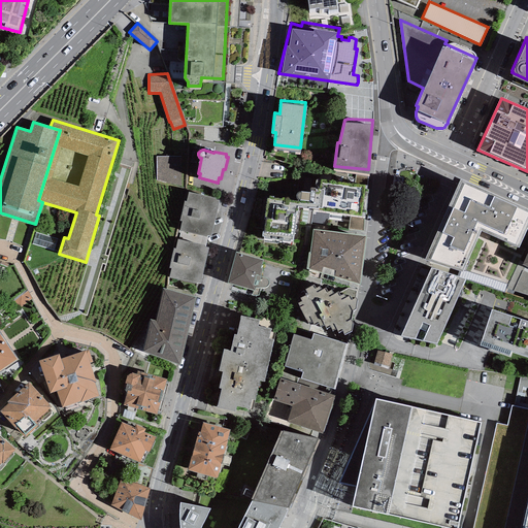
[(182,156),(157,156),(157,180),(180,187),(182,156)]
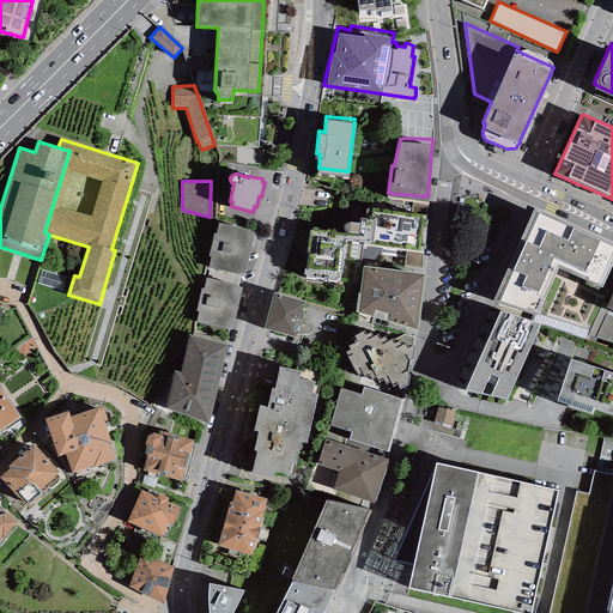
[(429,211),(366,204),(365,214),(360,213),(359,218),(350,218),(347,218),(345,219),(344,222),(345,225),(346,226),(346,229),(310,225),(304,271),(340,275),(345,235),(364,236),(364,240),(424,247),(429,211)]
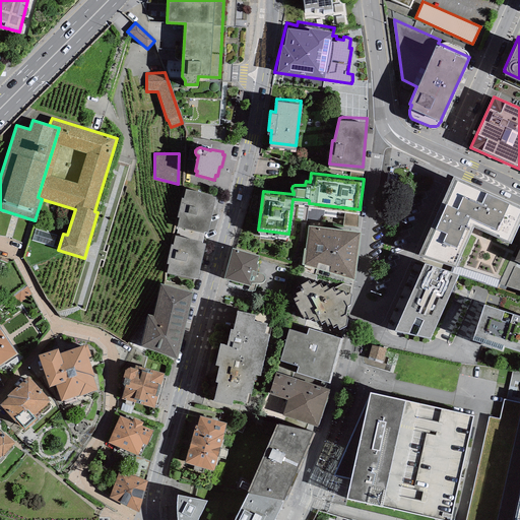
[(473,228),(511,244),(519,222),(519,206),(453,177),(418,256),(455,267),(456,266),(473,228)]
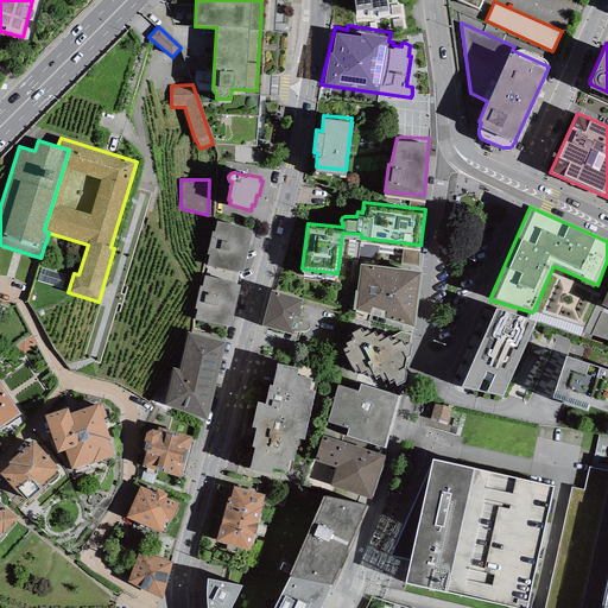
[(240,272),(242,272),(253,230),(248,229),(248,228),(217,221),(215,233),(211,232),(207,254),(209,255),(207,266),(208,266),(239,273),(239,271),(240,272)]
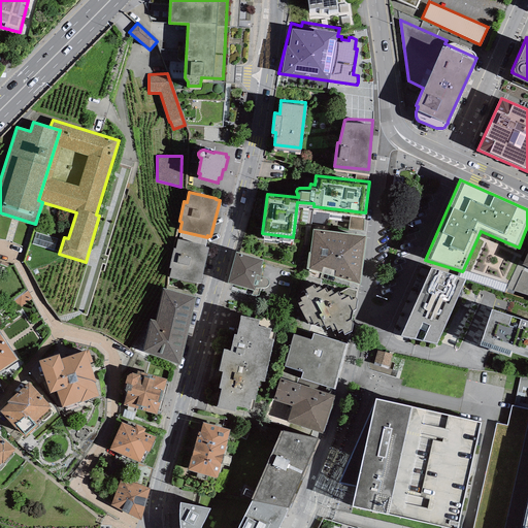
[(365,233),(314,227),(307,267),(360,281),(365,233)]
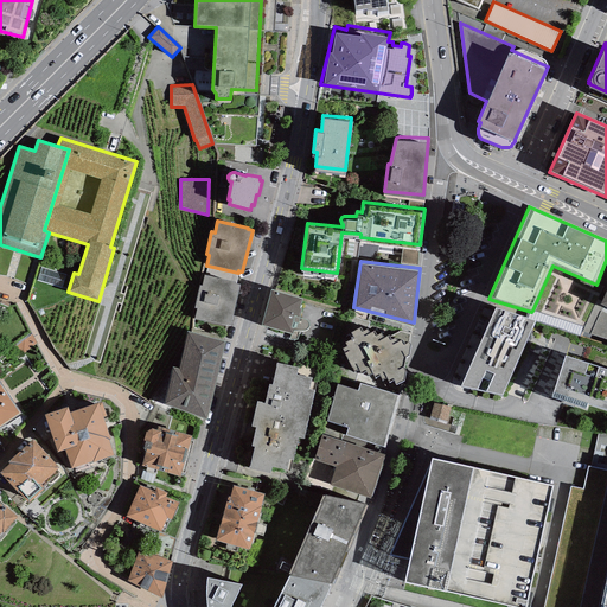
[(238,273),(208,266),(205,275),(235,282),(235,283),(236,283),(240,272),(238,270),(238,273)]
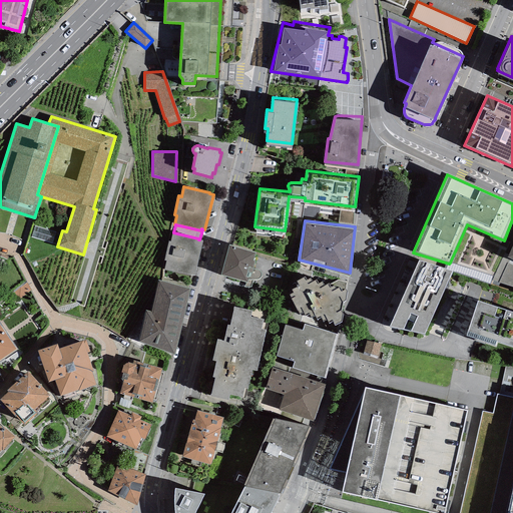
[(190,275),(194,276),(202,240),(199,239),(198,239),(198,238),(173,232),(172,232),(170,241),(168,241),(163,261),(166,262),(164,270),(190,276),(190,275)]
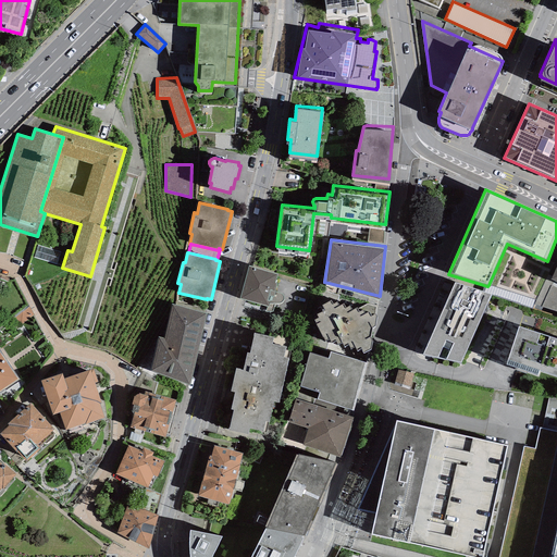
[(268,307),(269,304),(273,304),(276,304),(279,304),(281,302),(283,301),(284,299),(284,297),(283,295),(281,293),(275,292),(277,284),(274,283),(277,274),(249,265),(239,298),(268,307)]
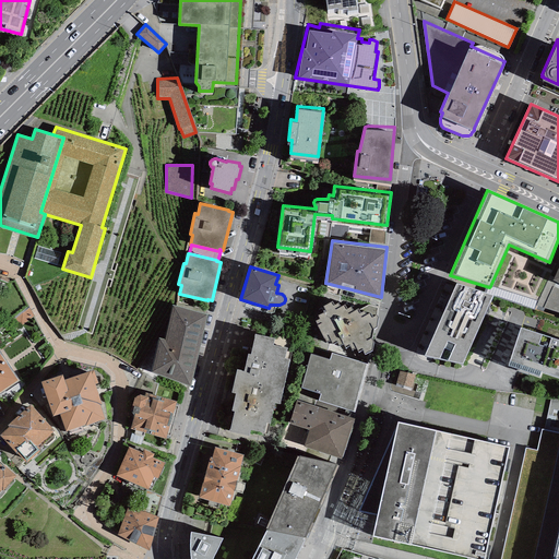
[(487,294),(456,284),(425,356),(463,365),(491,299),(494,296),(487,294)]
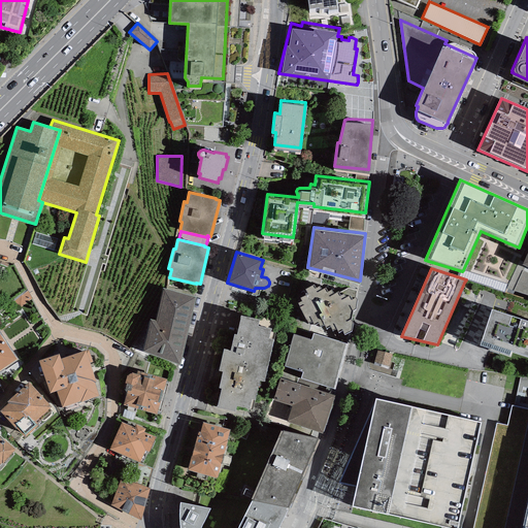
[(507,284),(463,270),(462,271),(460,277),(466,279),(503,292),(507,284)]
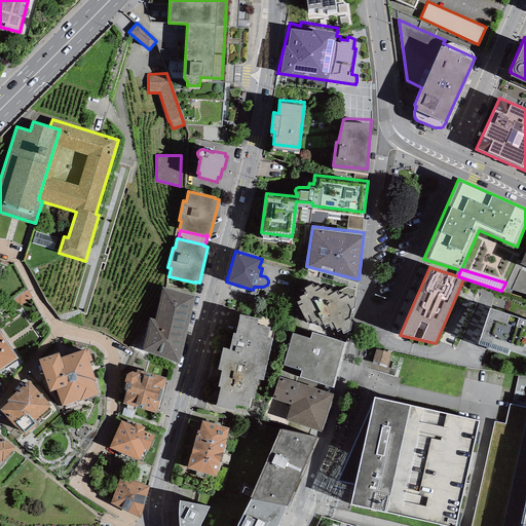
[(525,272),(520,270),(511,290),(525,294),(525,272)]
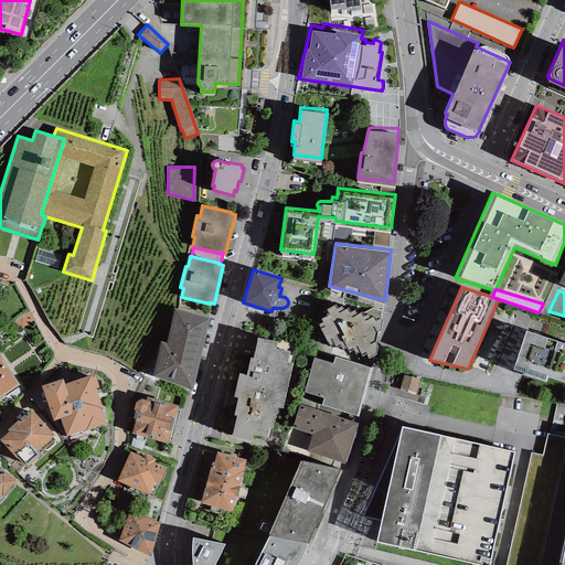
[(336,300),(327,305),(329,310),(320,315),(322,319),(319,320),(330,341),(333,338),(337,343),(340,341),(342,344),(347,343),(349,347),(354,344),(355,349),(360,347),(362,351),(366,349),(369,353),(376,350),(379,341),(376,339),(379,328),(381,328),(383,316),(382,312),(376,315),(375,311),(371,313),(369,309),(364,311),(362,308),(358,310),(354,306),(351,308),(349,304),(344,306),(342,302),(338,305),(336,300)]
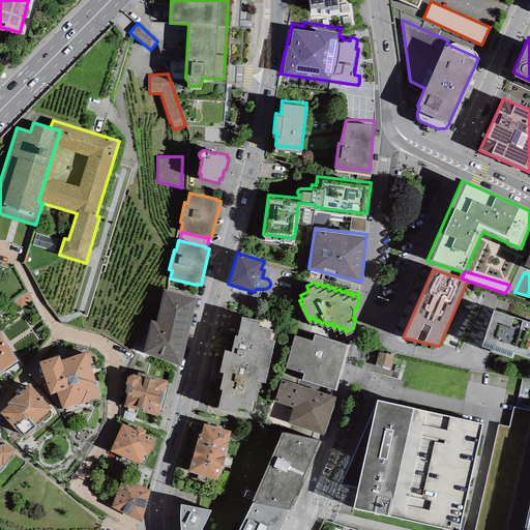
[(196,299),(163,290),(156,322),(150,321),(143,353),(180,367),(196,299)]
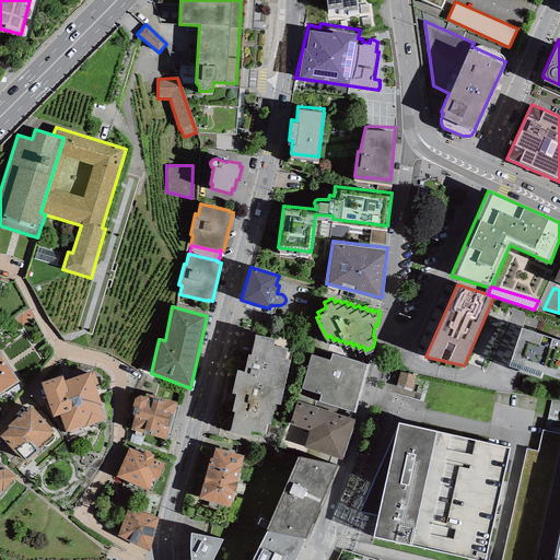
[(559,341),(521,329),(509,366),(540,377),(541,373),(559,377),(559,341)]
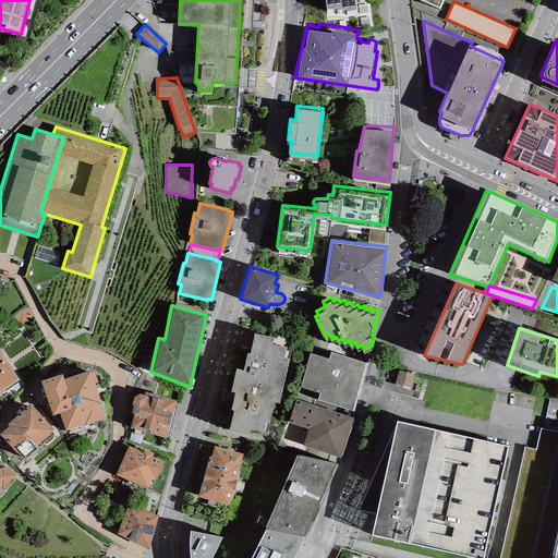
[(235,370),(233,380),(281,391),(289,359),(284,358),(287,348),(273,344),(275,339),(255,335),(251,354),(247,353),(243,371),(235,370)]
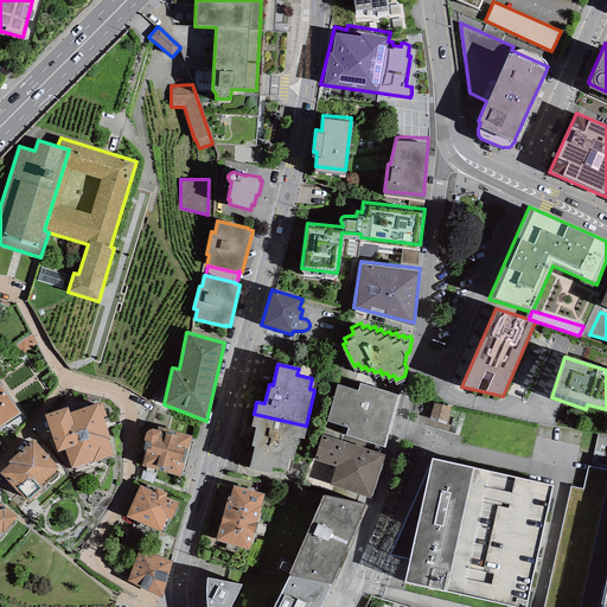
[(0,382),(0,427),(21,413),(0,382)]
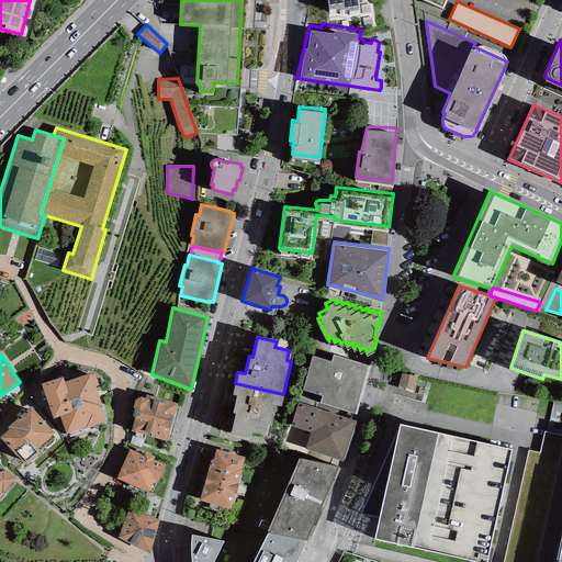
[(370,364),(333,353),(330,360),(312,353),(302,388),(323,393),(321,401),(356,412),(370,364)]
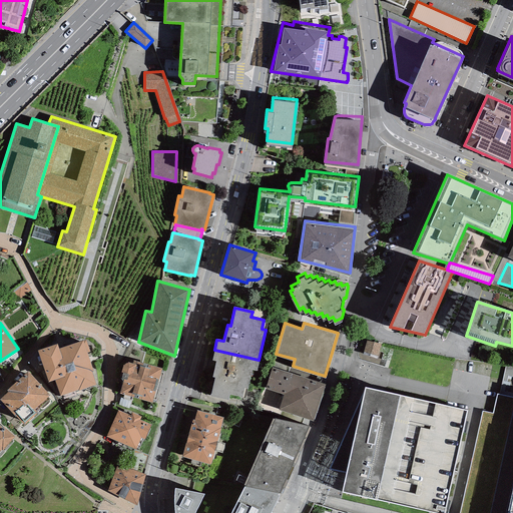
[(57,345),(38,351),(48,382),(54,380),(60,397),(95,385),(91,373),(93,372),(86,353),(90,352),(86,340),(83,342),(58,350),(57,345)]
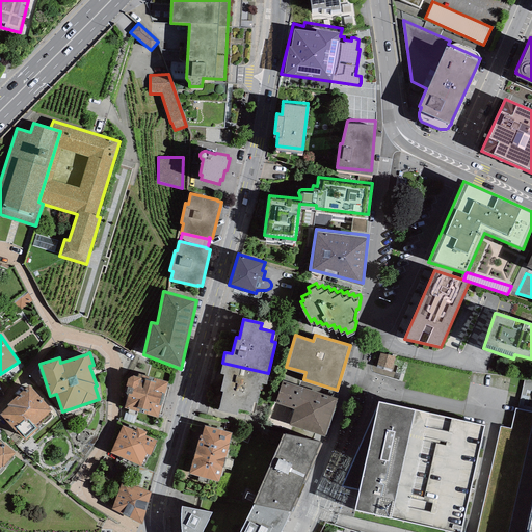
[(393,368),(396,356),(380,352),(376,364),(393,368)]
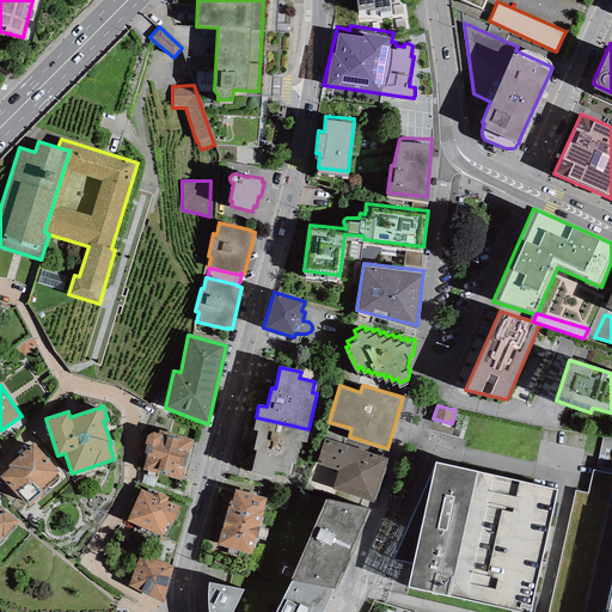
[(308,429),(256,417),(254,430),(258,432),(254,451),(257,452),(251,472),(273,477),(274,470),(289,473),(292,464),(295,464),(300,441),(306,442),(308,429)]
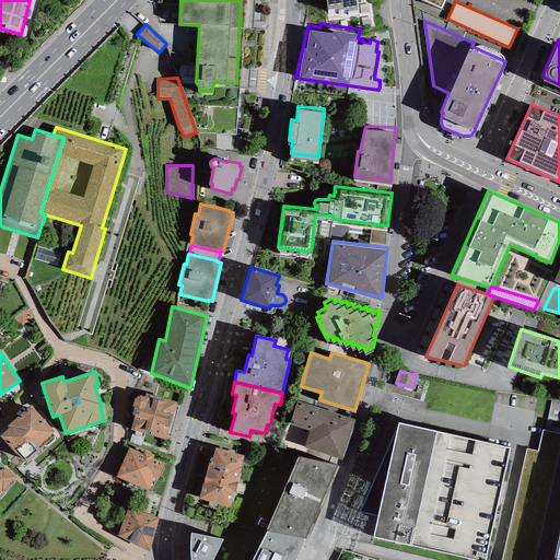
[(144,397),(140,396),(133,398),(131,410),(135,415),(130,430),(135,431),(133,435),(143,438),(144,433),(149,434),(159,397),(146,394),(144,397)]
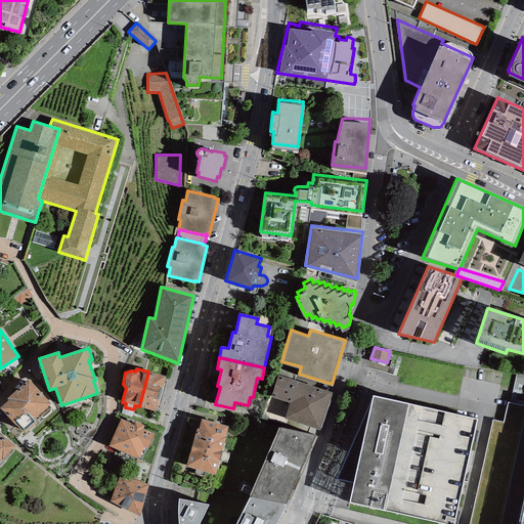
[(165,377),(148,372),(139,406),(155,411),(156,408),(159,409),(167,382),(164,381),(165,377)]
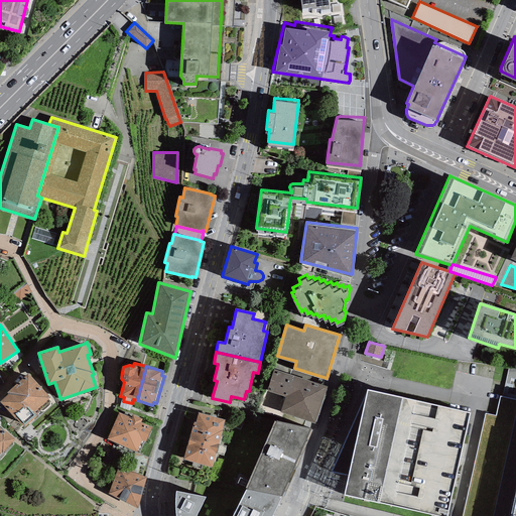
[(327,385),(273,369),(267,389),(284,395),(279,410),(314,422),(327,385)]
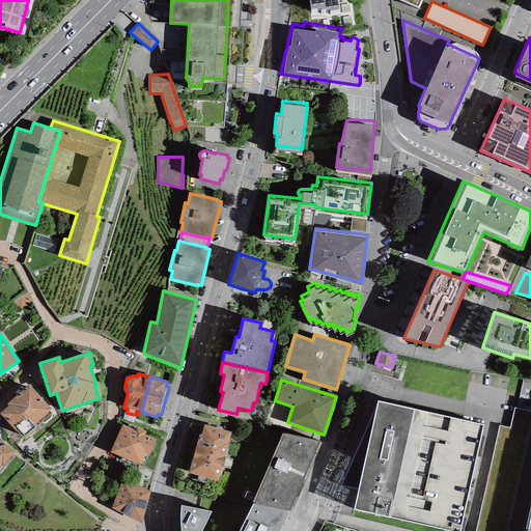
[(8,406),(0,413),(0,414),(16,431),(17,430),(25,441),(38,428),(37,426),(52,414),(50,411),(51,410),(29,384),(6,404),(8,406)]
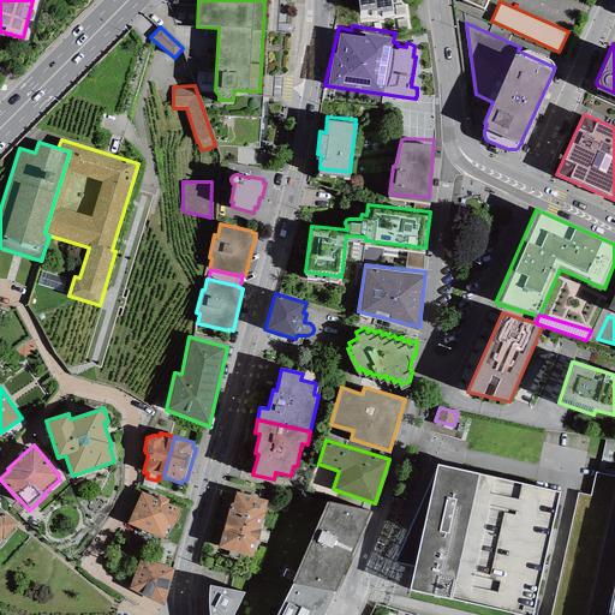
[(535,614),(562,491),(439,465),(394,561),(417,566),(412,590),(526,614),(535,614)]
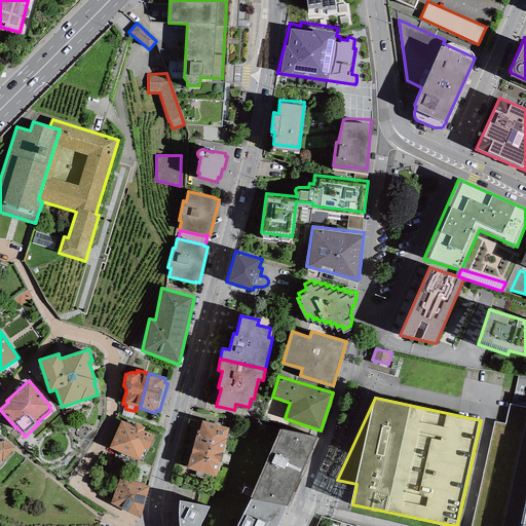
[(525,525),(525,408),(510,405),(505,424),(495,421),(471,525),(525,525)]
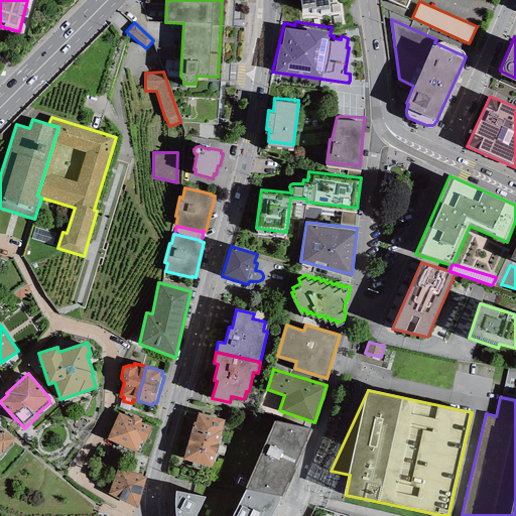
[(131,417),(118,412),(107,439),(137,452),(141,440),(145,442),(152,427),(141,422),(142,419),(132,415),(131,417)]
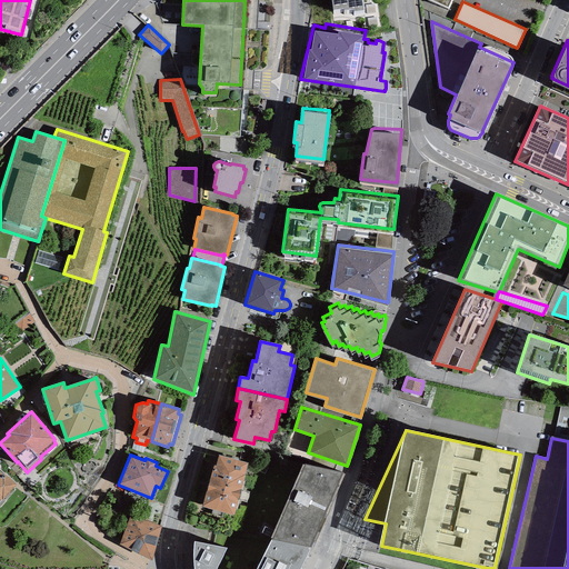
[(248,463),(219,456),(216,466),(213,466),(202,507),(233,516),(245,475),(248,463)]
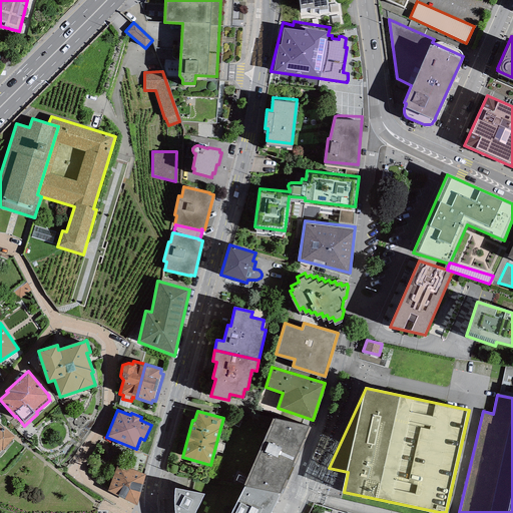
[(309,427),(275,419),(273,419),(242,486),(244,486),(279,494),(281,494),(311,428),(309,427)]
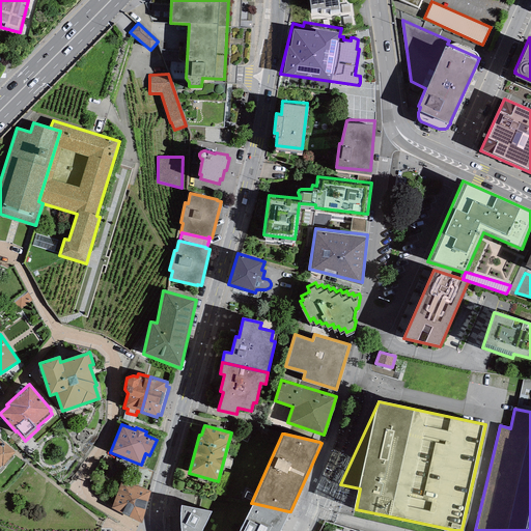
[(1,443),(0,441),(0,467),(1,466),(3,467),(16,452),(2,442),(1,443)]
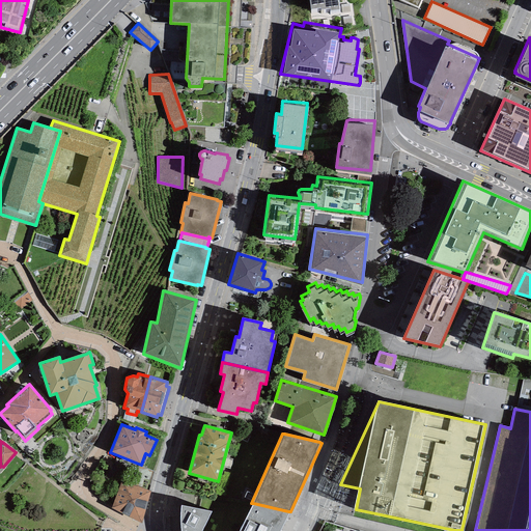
[(150,492),(121,481),(112,508),(142,523),(150,492)]
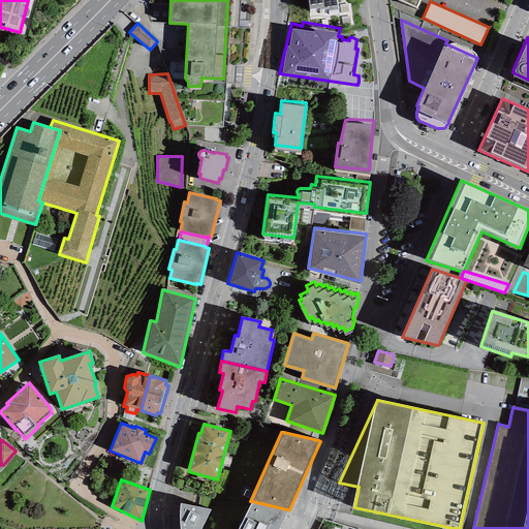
[(279,528),(288,511),(286,510),(287,509),(252,501),(238,528),(279,528)]
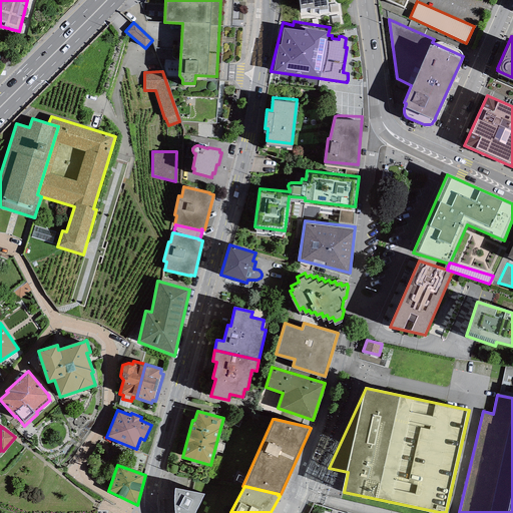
[(194,512),(204,494),(175,488),(174,497),(174,505),(174,512),(194,512)]
